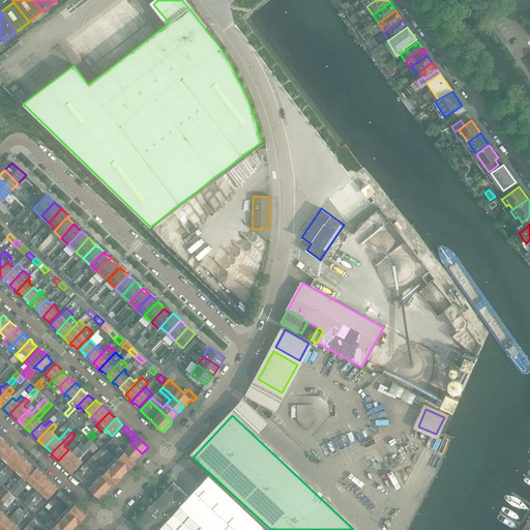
[(142,453),(130,443),(126,447),(120,441),(120,440),(115,436),(112,440),(119,447),(135,462),(142,453)]
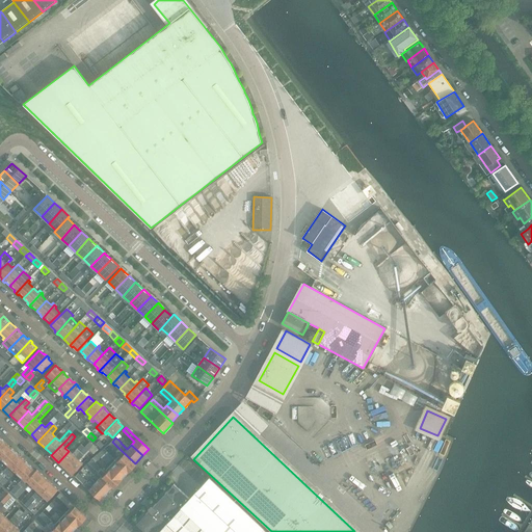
[(1,439),(0,440),(0,454),(8,446),(1,439)]
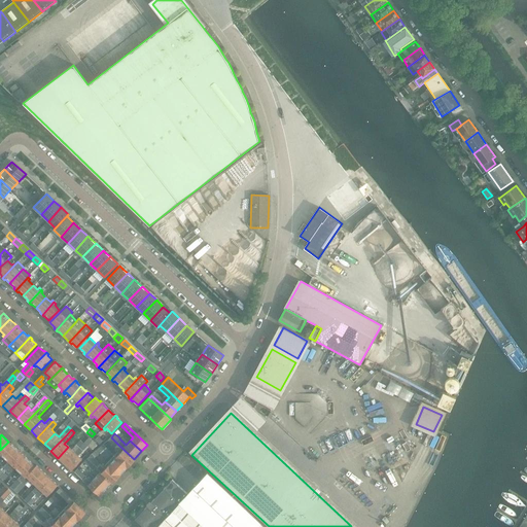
[(103,442),(98,436),(95,440),(100,445),(103,442)]
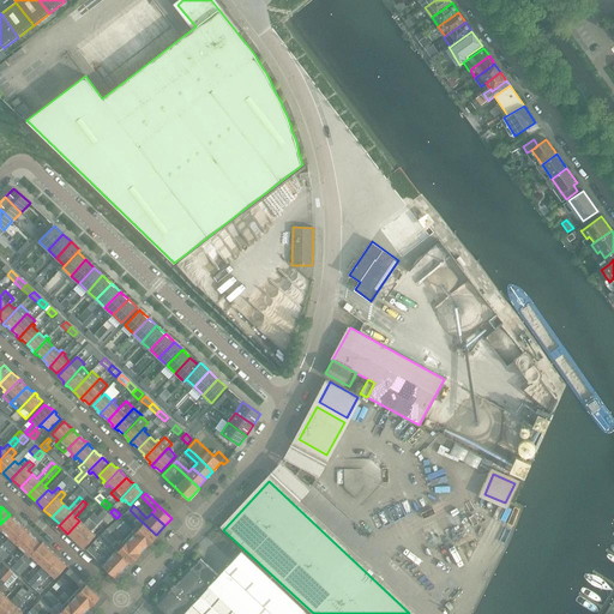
[(156,535),(138,518),(130,510),(126,513),(140,527),(131,536),(144,549),(157,536),(156,535)]
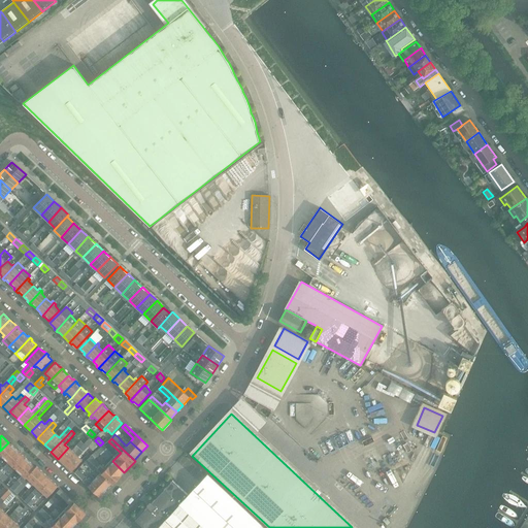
[(64,465),(74,454),(79,449),(84,444),(80,441),(71,451),(68,448),(58,459),(64,465)]
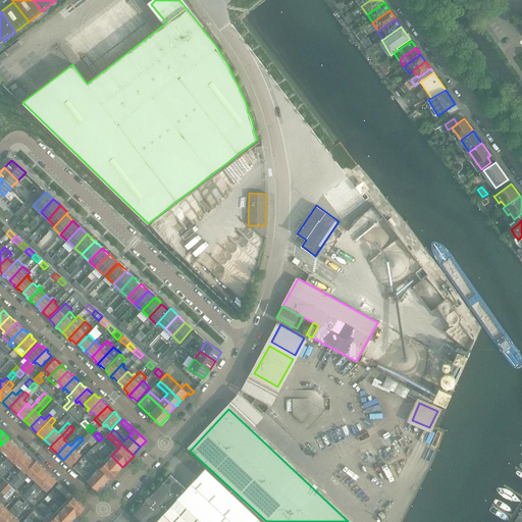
[(8,437),(0,446),(0,452),(2,451),(5,454),(15,444),(8,437)]
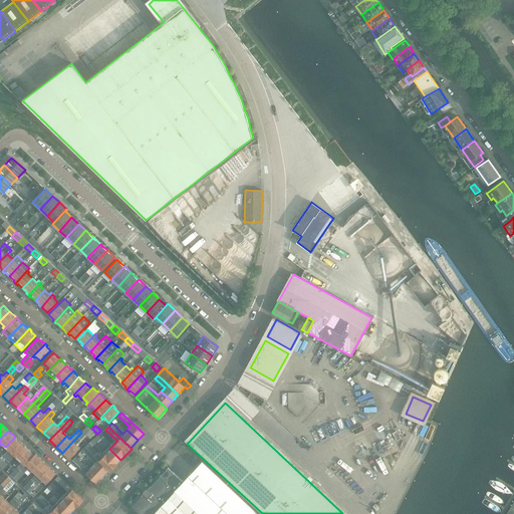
[(99,441),(104,437),(100,433),(95,438),(99,441)]
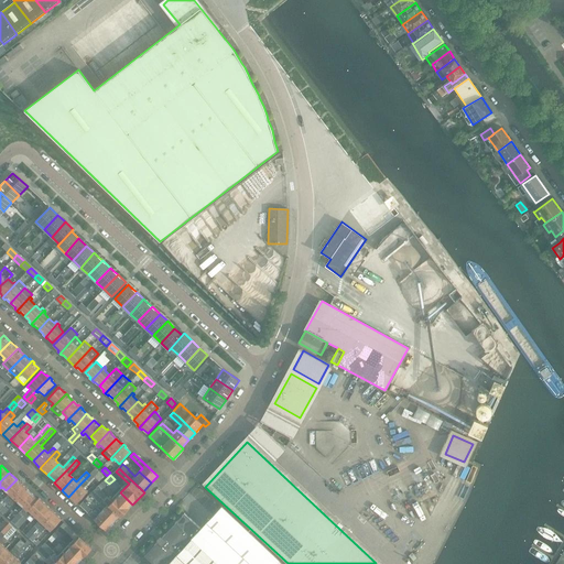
[(0,510),(8,502),(23,486),(17,479),(6,490),(10,495),(4,500),(3,499),(0,502),(0,510)]
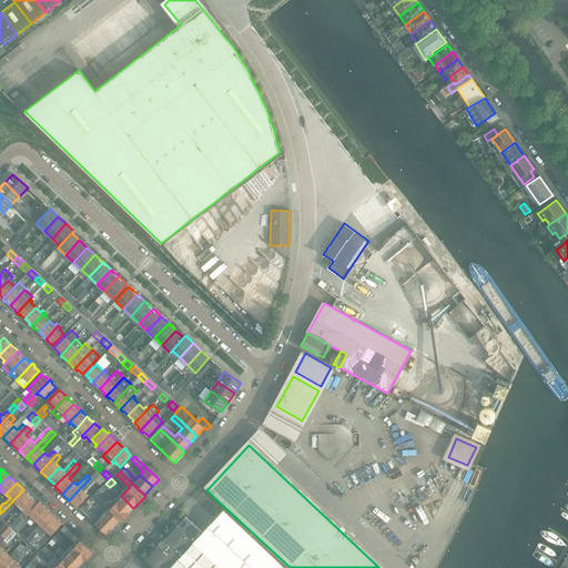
[(77,508),(88,496),(84,493),(89,487),(85,483),(80,488),(69,500),(77,508)]
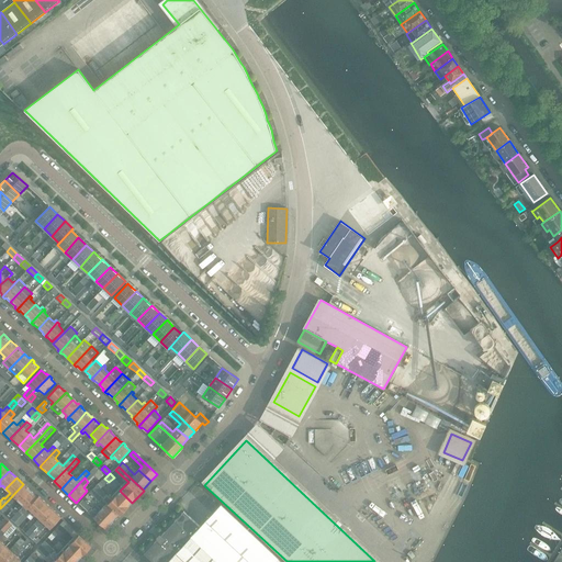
[(8,501),(11,504),(17,498),(20,503),(31,491),(23,484),(8,501)]
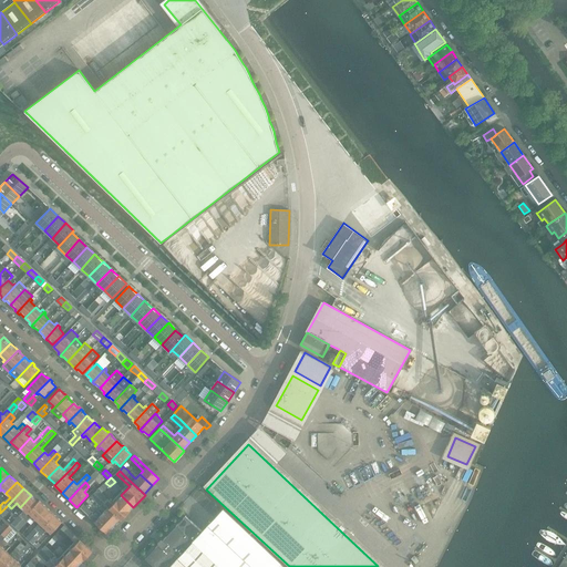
[(120,518),(104,504),(93,494),(90,497),(105,512),(101,515),(113,526),(120,518)]
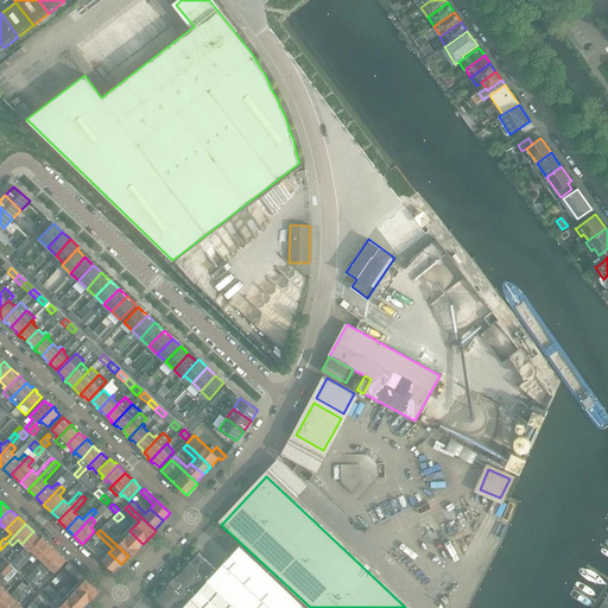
[(16,565),(42,539),(33,531),(21,544),(26,548),(12,562),(16,565)]
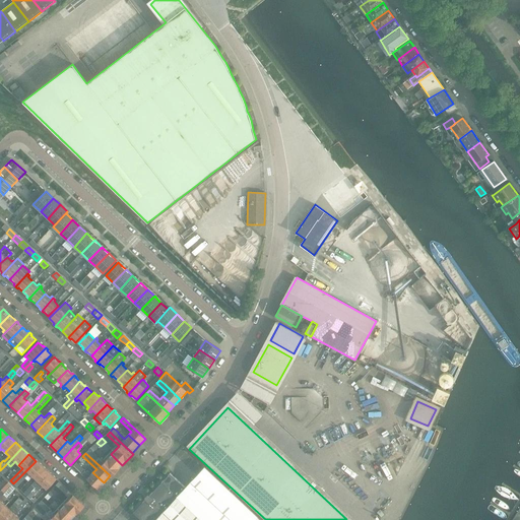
[(95,462),(110,475),(111,476),(122,465),(111,454),(104,462),(99,458),(95,462)]
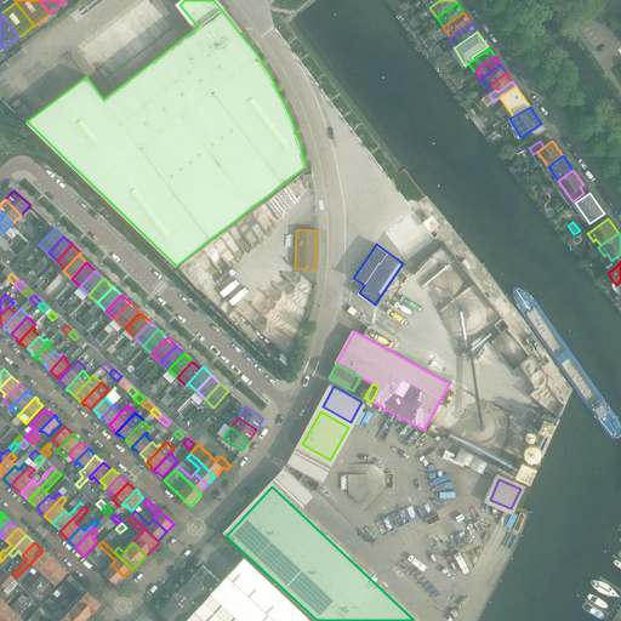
[(20,582),(35,565),(40,569),(51,557),(44,550),(43,551),(16,577),(16,579),(20,582)]
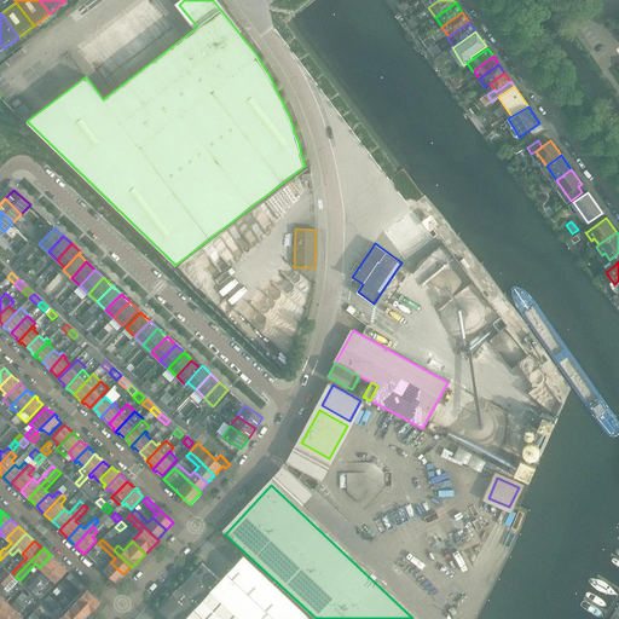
[(123,574),(110,562),(106,567),(100,561),(102,561),(91,551),(86,556),(116,583),(123,574)]
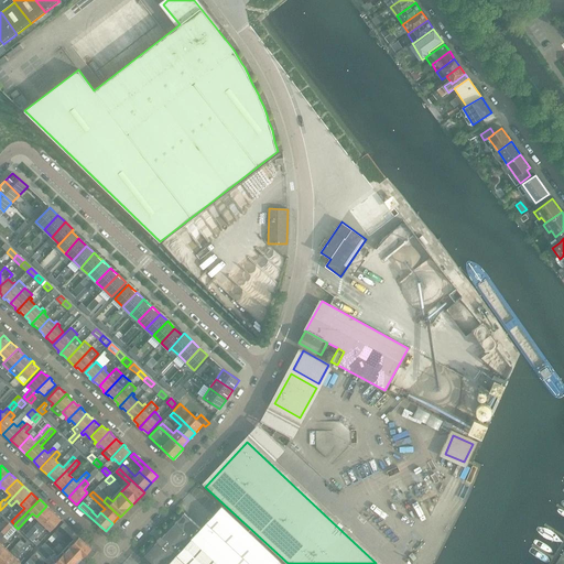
[(30,539),(54,512),(46,506),(36,517),(40,520),(25,535),(30,539)]
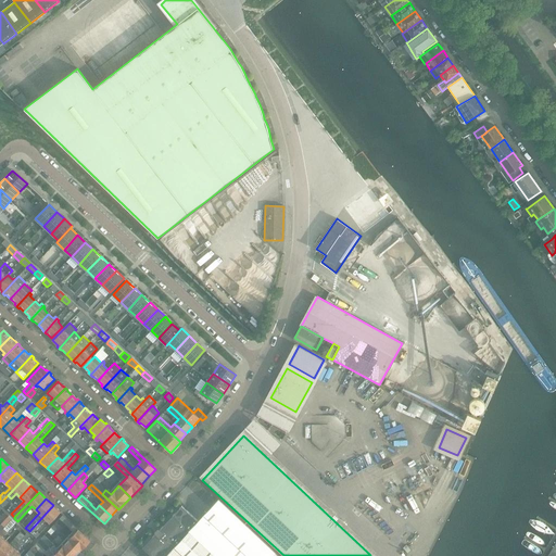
[(279,555),(218,500),(198,521),(188,531),(214,555),(279,555)]
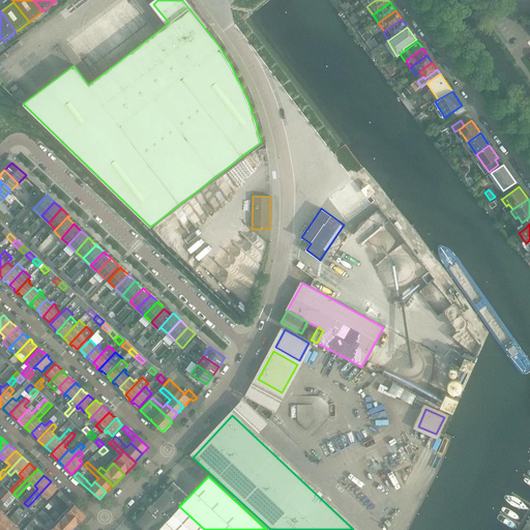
[(48,499),(58,489),(51,481),(28,506),(35,513),(38,509),(36,507),(34,509),(33,508),(45,496),(48,499)]
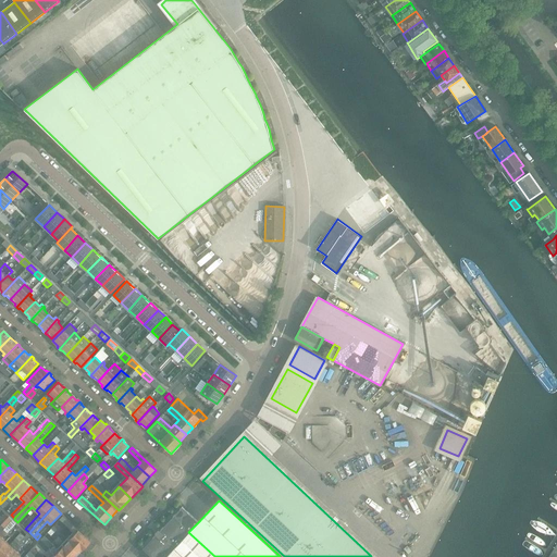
[(214,556),(188,532),(198,522),(182,507),(160,530),(158,530),(155,533),(156,535),(143,548),(151,556),(214,556)]
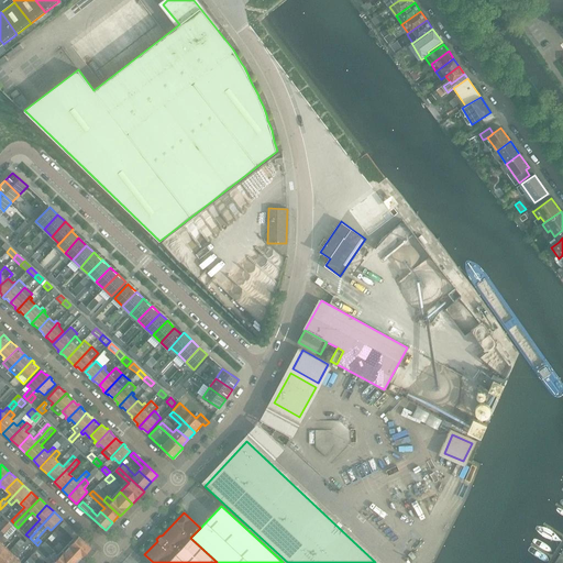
[(92,547),(75,531),(64,521),(61,526),(72,536),(72,534),(76,540),(73,544),(84,555),(92,547)]
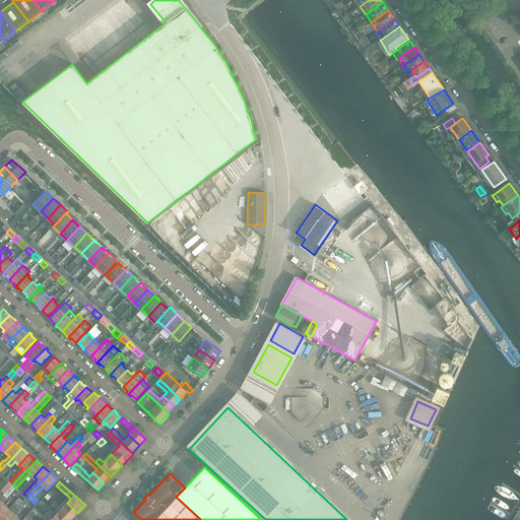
[(0,498),(4,495),(12,486),(8,483),(0,492),(0,498)]
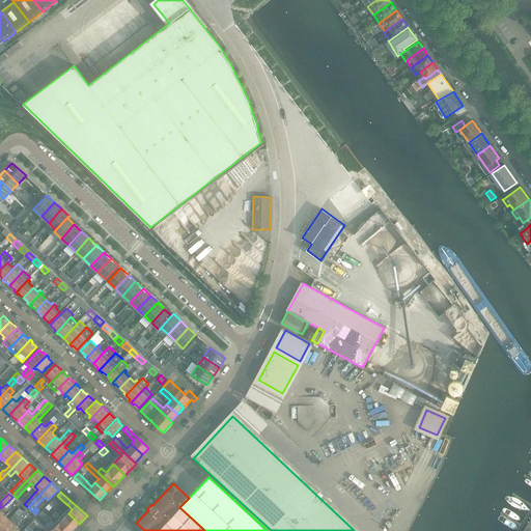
[(3,513),(7,508),(16,500),(12,497),(4,505),(0,508),(0,523),(6,515),(3,513)]
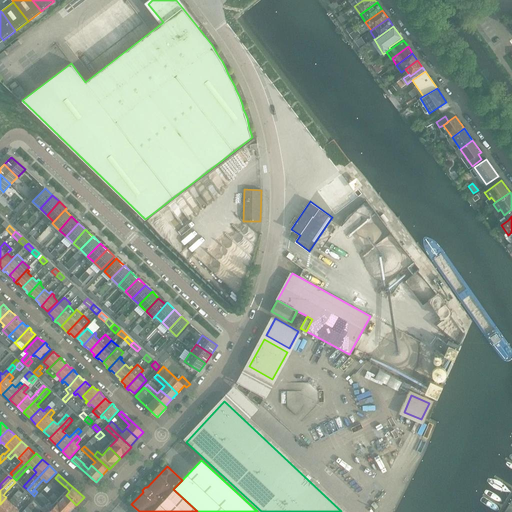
[(0,504),(0,511),(5,511),(23,494),(19,490),(13,496),(14,497),(10,501),(6,497),(0,504)]
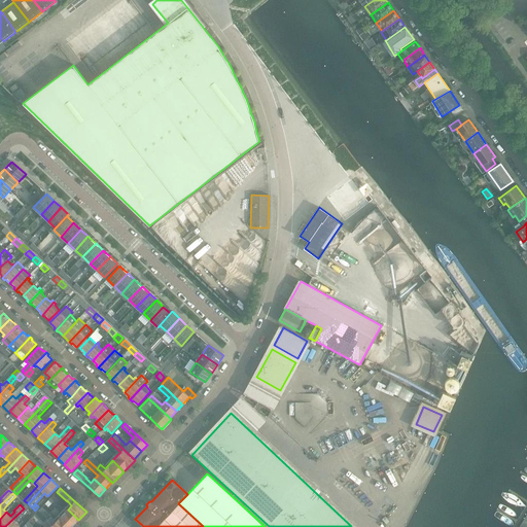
[(5,526),(19,526),(21,525),(16,522),(21,518),(29,508),(25,505),(24,508),(5,526)]
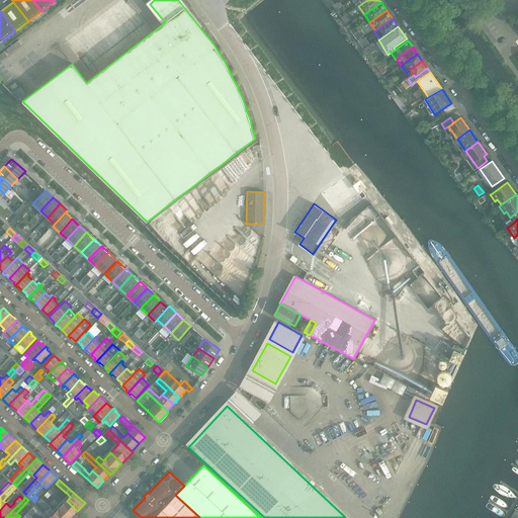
[(56,513),(54,511),(40,499),(37,502),(48,511),(54,517),(70,517),(60,508),(56,513)]
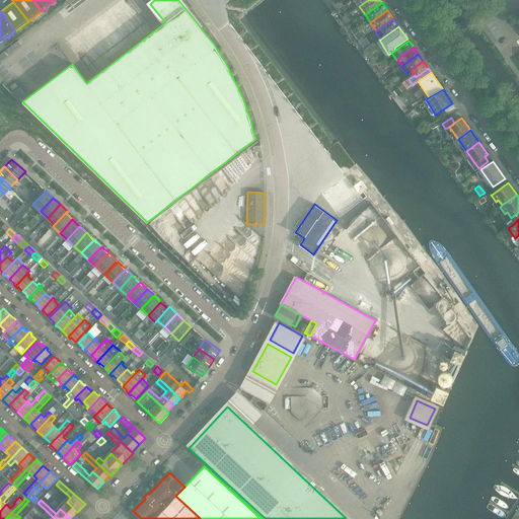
[(70,518),(77,512),(67,502),(60,509),(70,518)]
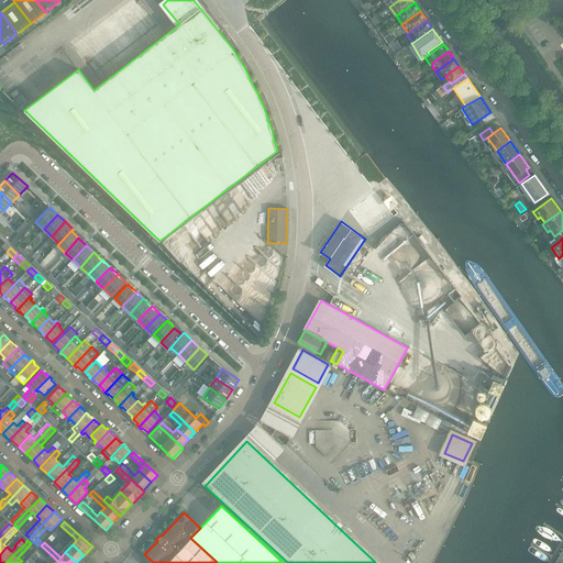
[(58,562),(52,555),(41,545),(36,550),(46,559),(47,559),(52,562),(58,562)]
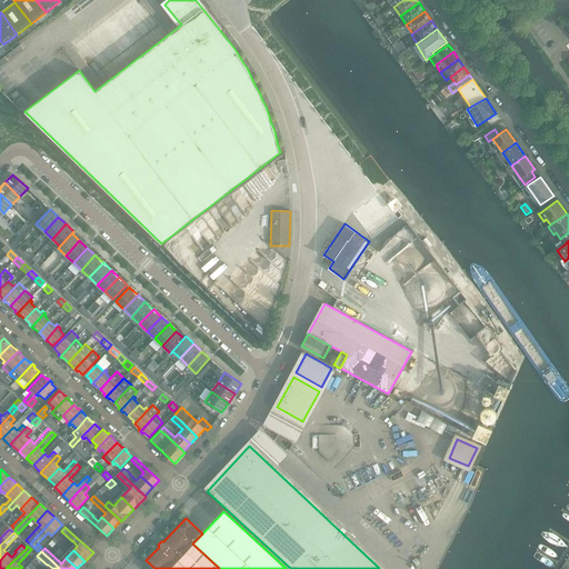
[(455,551),(443,568),(466,568),(470,561),(455,551)]
